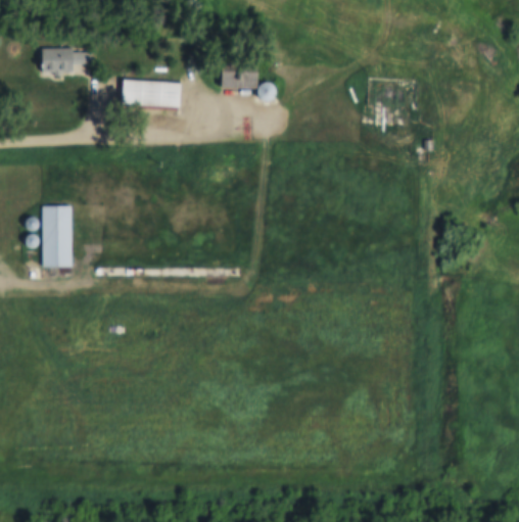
[(92,64),(92,50),(39,50),(39,73),(73,73),(73,64),(92,64)]
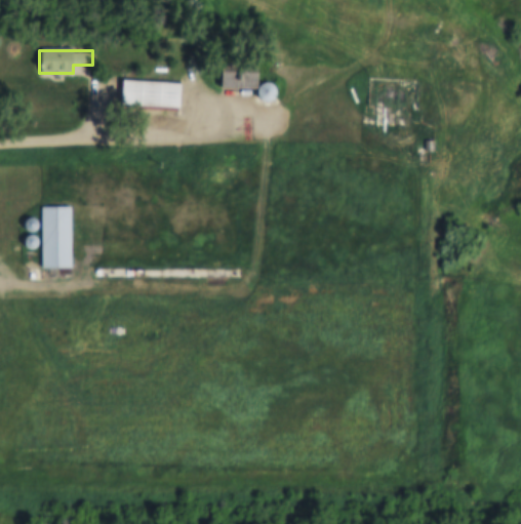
[(257,88),(257,99),(276,99),(275,82),(258,83),(258,61),(216,62),(217,89),(257,88)]
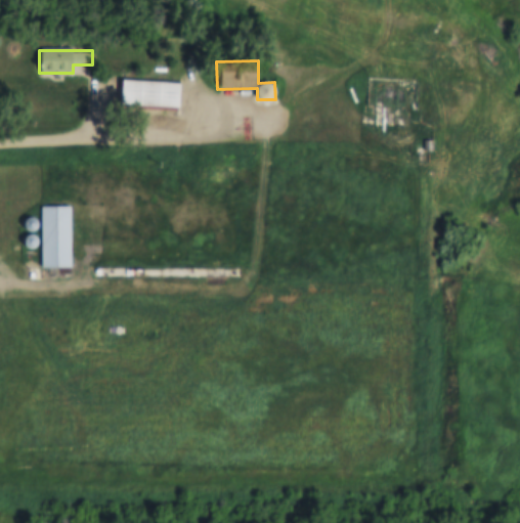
[(363,79),(363,88),(356,88),(356,106),(415,105),(414,78),(363,79)]
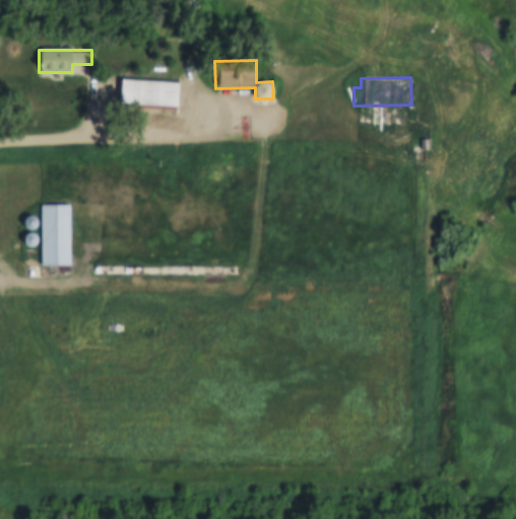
[(179,81),(120,79),(118,107),(178,109),(179,81)]
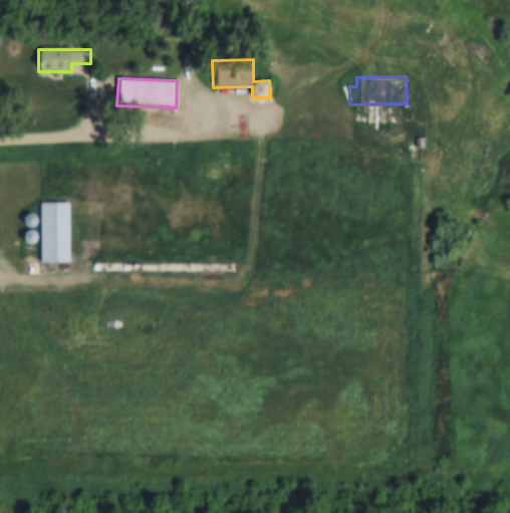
[(71,262),(71,201),(43,201),(43,262),(71,262)]
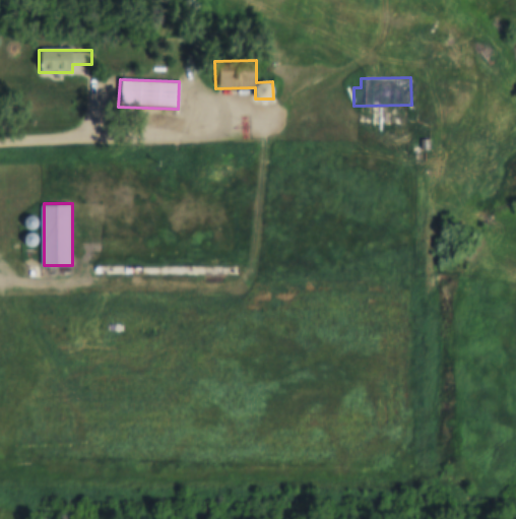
All buildings are outlined.
